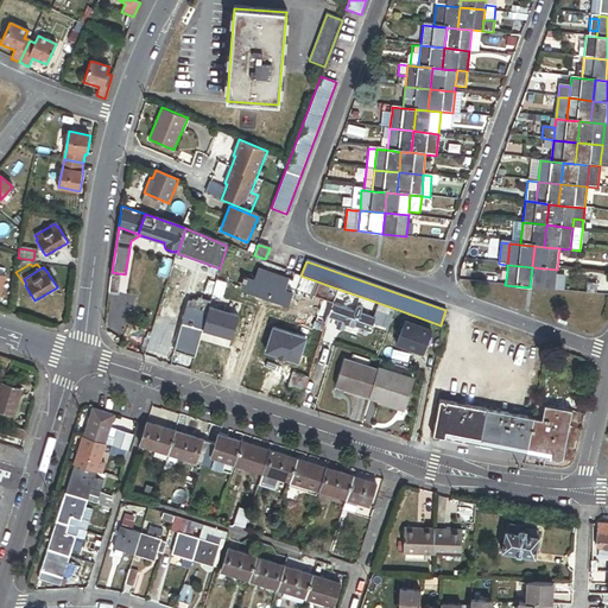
[(555,290),(557,270),(532,267),(530,287),(555,290)]
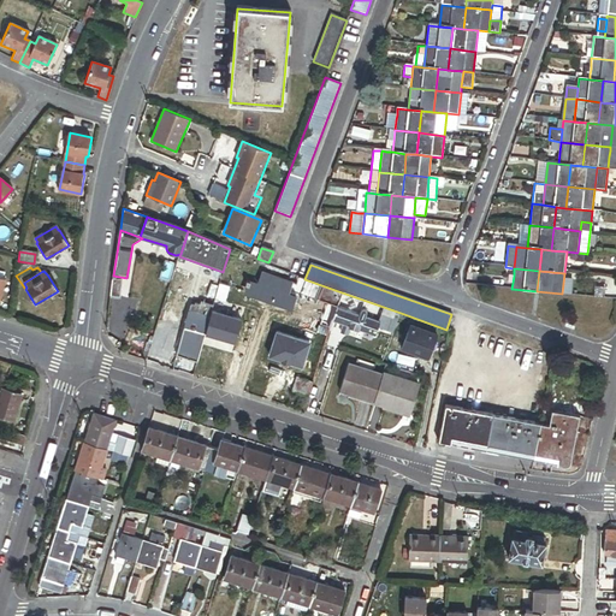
[(246,292),(291,307),(294,298),(286,296),(291,283),(261,272),(258,285),(247,282),(246,286),(248,286),(246,292)]
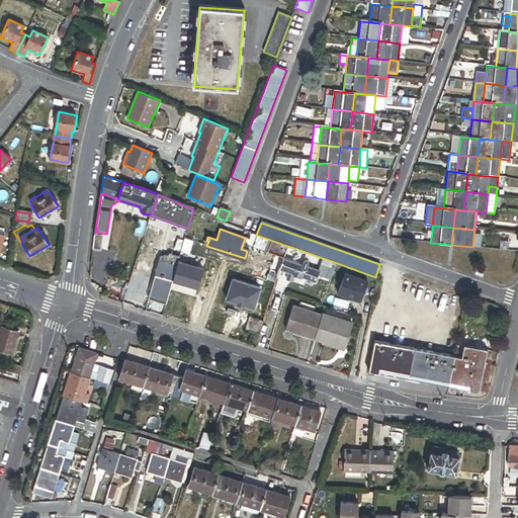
[(95,236),(92,250),(100,252),(101,237),(95,236)]
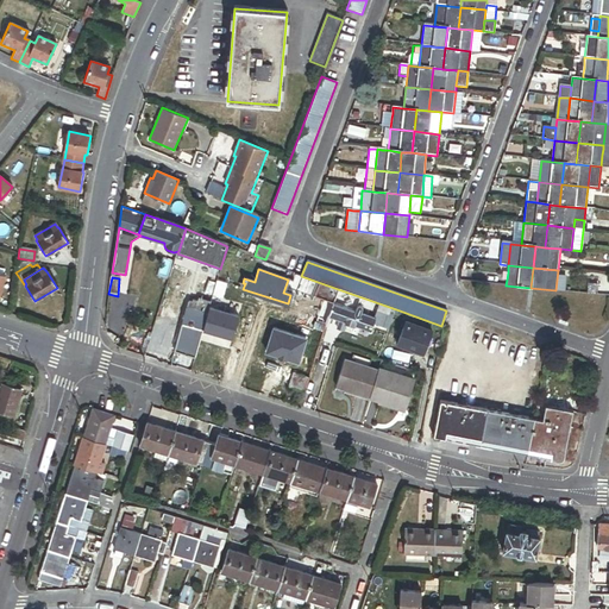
[(336,295),(338,290),(319,284),(314,297),(333,303),(336,295)]
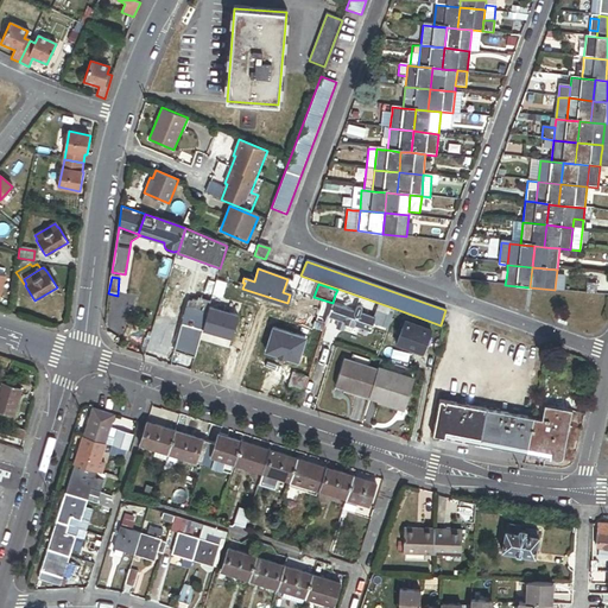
[(207,312),(213,290),(203,287),(202,292),(194,290),(191,299),(188,299),(185,306),(207,312)]
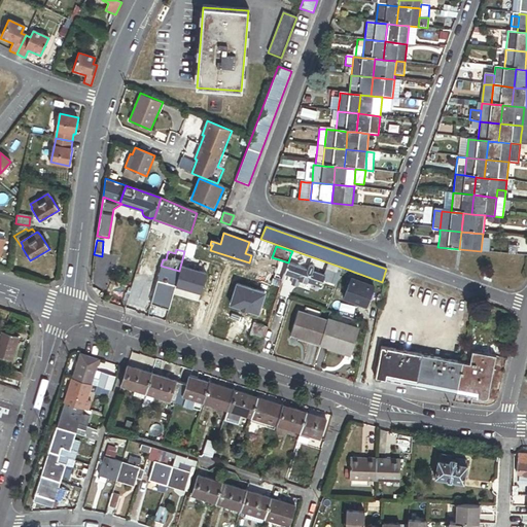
[(311,262),(290,255),(288,262),(284,275),(320,287),(323,276),(313,272),(313,271),(313,270),(314,269),(313,268),(313,267),(312,266),(311,266),(310,266),(311,262)]
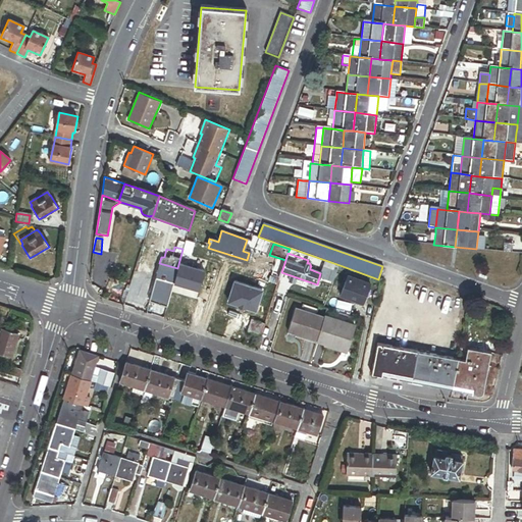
[(177,268),(159,263),(148,301),(156,304),(166,307),(177,268)]
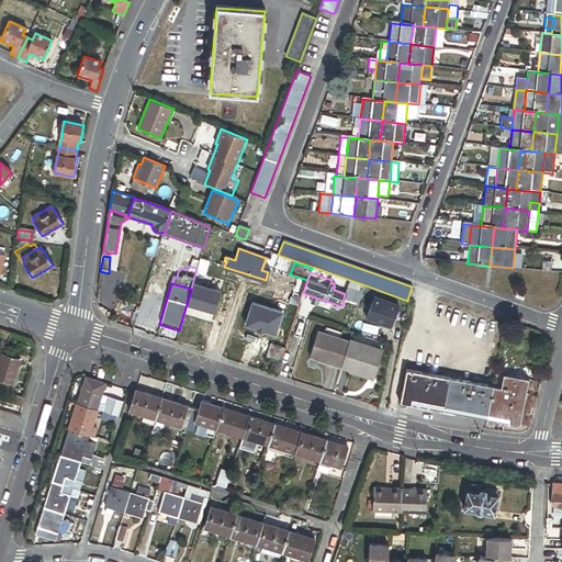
[(373,298),(366,319),(391,328),(398,306),(373,298)]
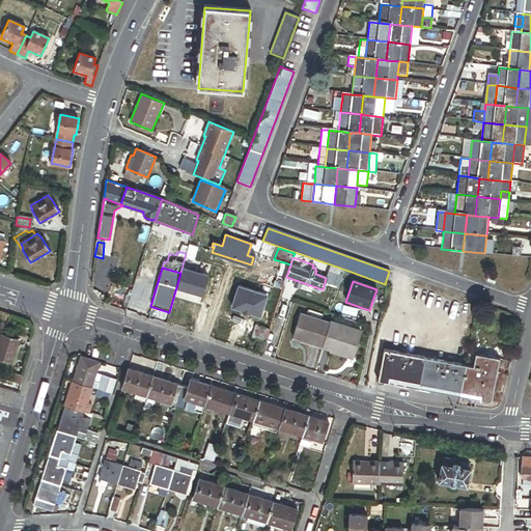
[(147,318),(155,320),(159,309),(150,306),(147,318)]
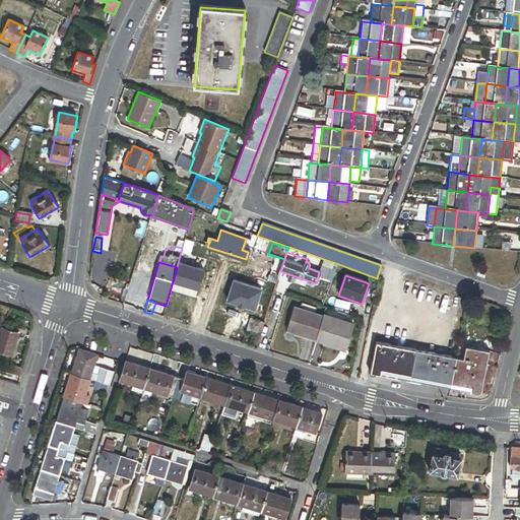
[(287,331),(316,339),(322,317),(295,308),(287,331)]
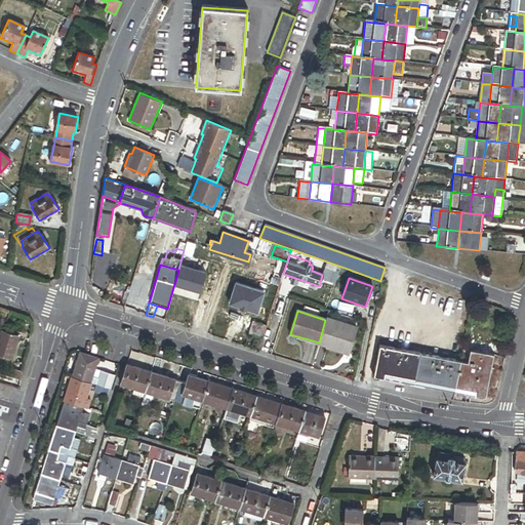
[(356,327),(326,318),(325,320),(319,342),(349,353),(356,327)]
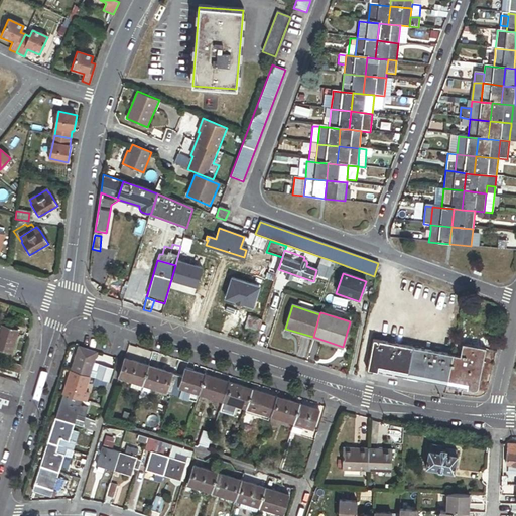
[(248,315),(244,329),(256,333),(260,319),(248,315)]
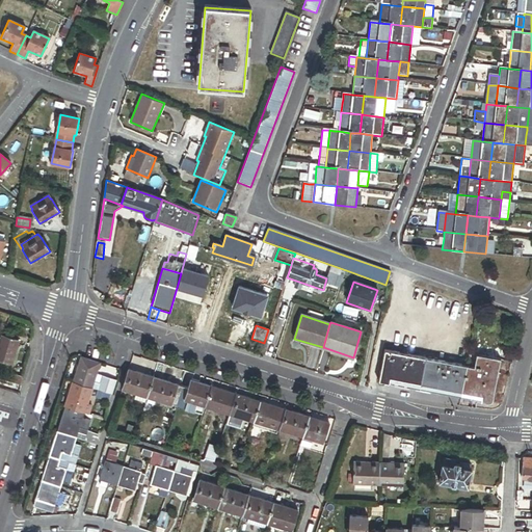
[(0,337),(0,360),(11,363),(19,340),(2,335),(1,338),(0,337)]
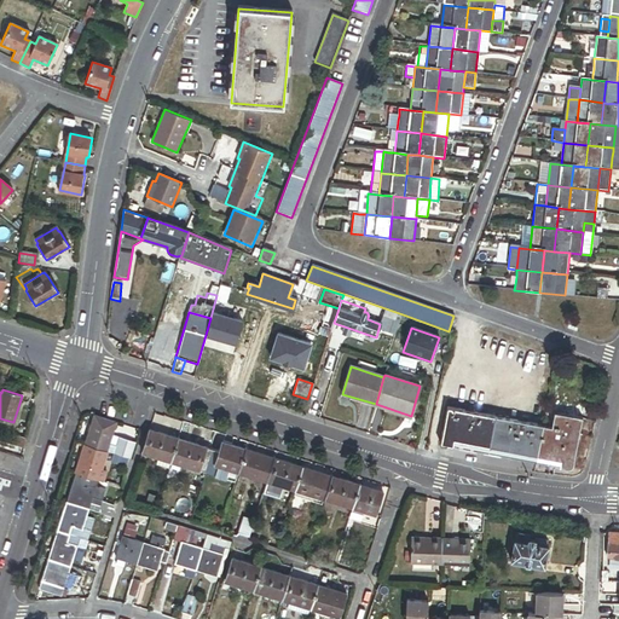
[(536,463),(543,426),(447,409),(440,445),(536,463)]
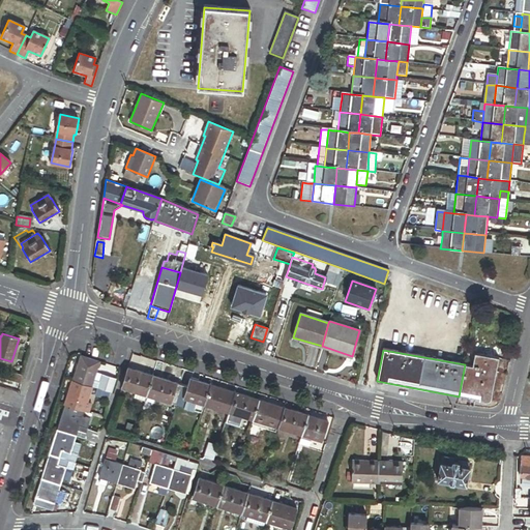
[(473,366),(465,364),(459,396),(484,402),(487,402),(489,402),(489,401),(490,401),(491,400),(491,399),(498,358),(475,354),(473,366)]
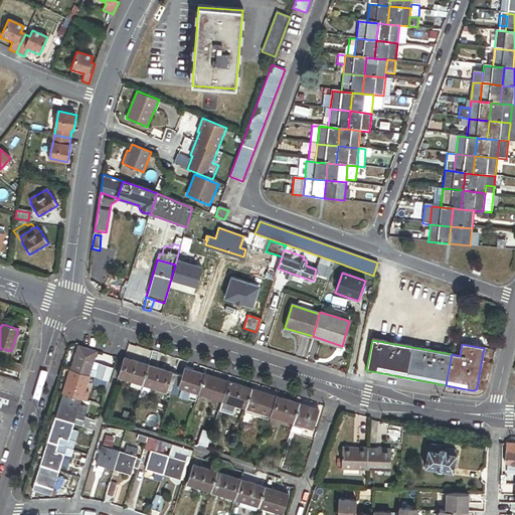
[(76,346),(69,370),(88,376),(91,365),(96,352),(76,346)]
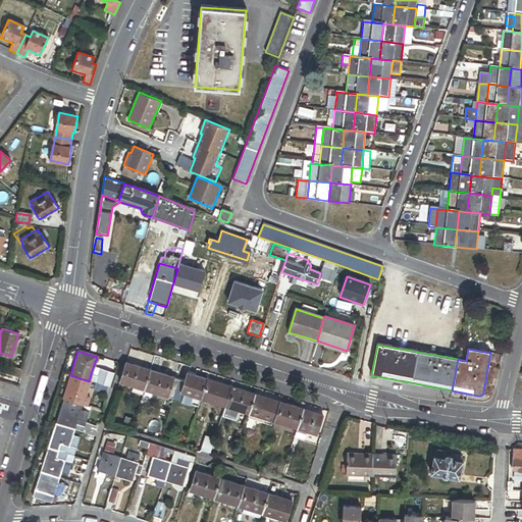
[(145,389),(151,370),(126,363),(120,382),(136,387),(135,392),(144,395),(145,389)]
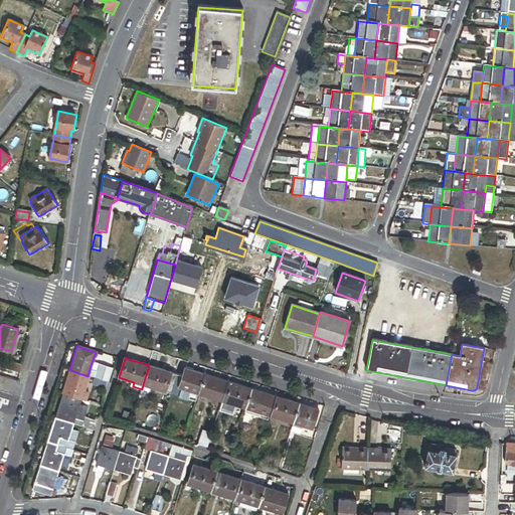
[(96,367),(91,365),(88,376),(95,378),(107,381),(109,382),(110,376),(98,373),(100,365),(97,364),(96,367)]
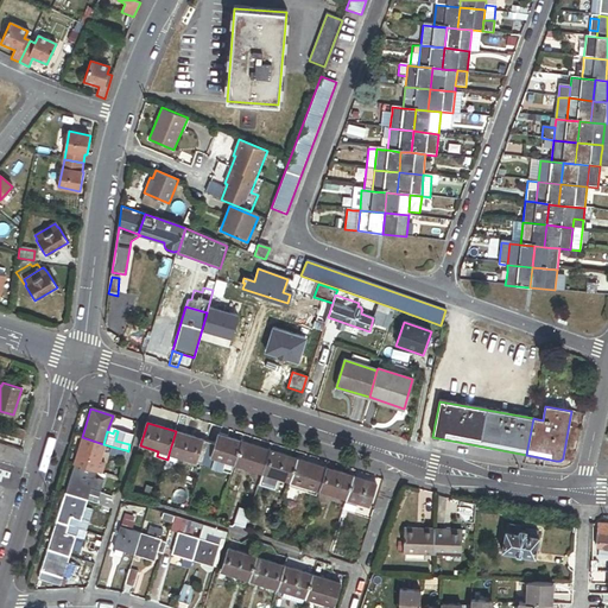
[(210,442),(176,431),(169,454),(203,464),(210,442)]
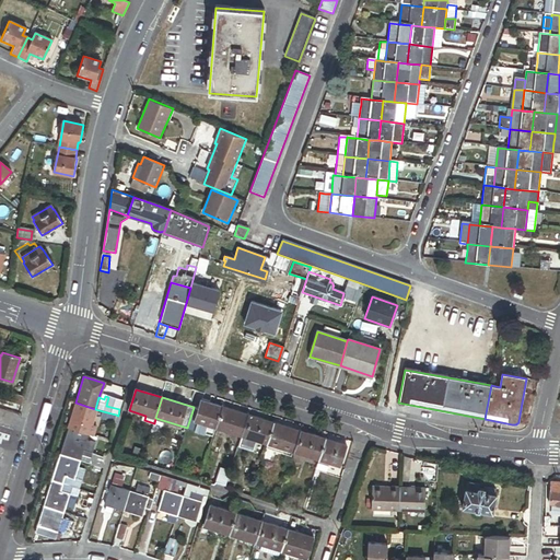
[(199,408),(194,407),(187,428),(195,430),(197,422),(216,428),(222,407),(201,400),(199,408)]
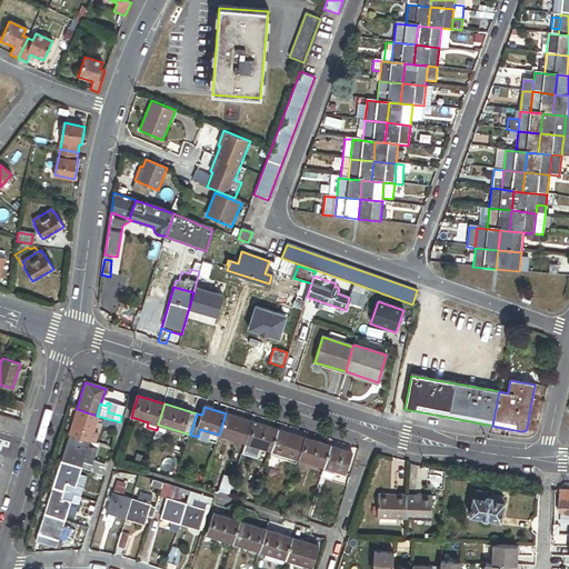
[(97,416),(77,409),(68,436),(89,441),(91,433),(98,435),(100,427),(95,425),(97,416)]
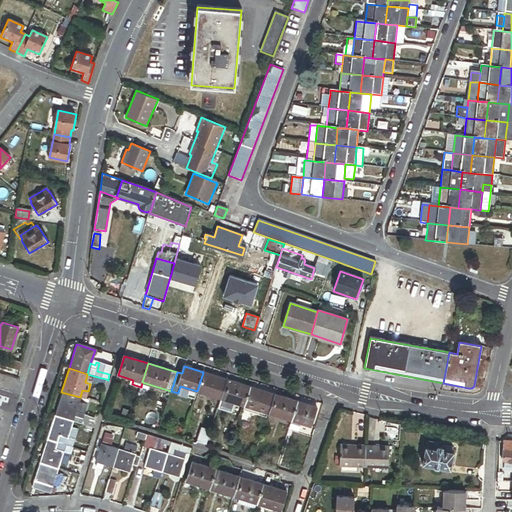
[(227,379),(203,372),(197,391),(221,398),(227,379)]
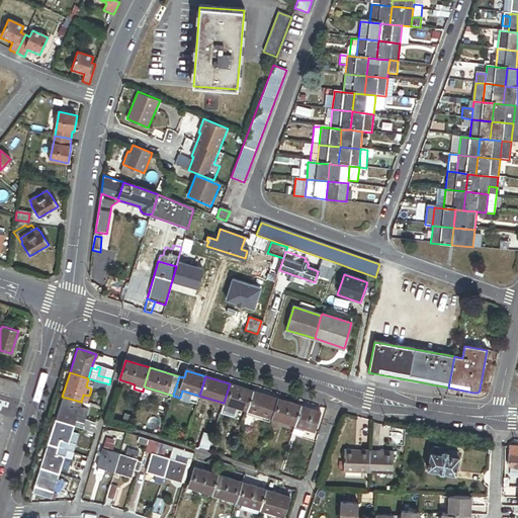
[(105,391),(107,383),(95,380),(92,386),(105,391)]
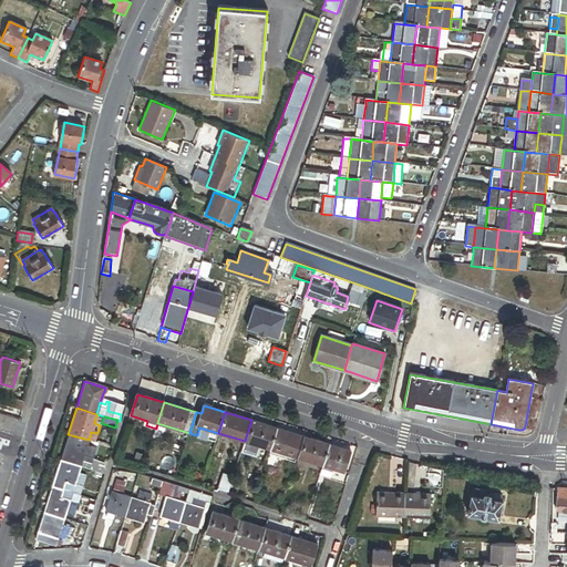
[(277,428),(251,420),(245,441),(270,449),(277,428)]
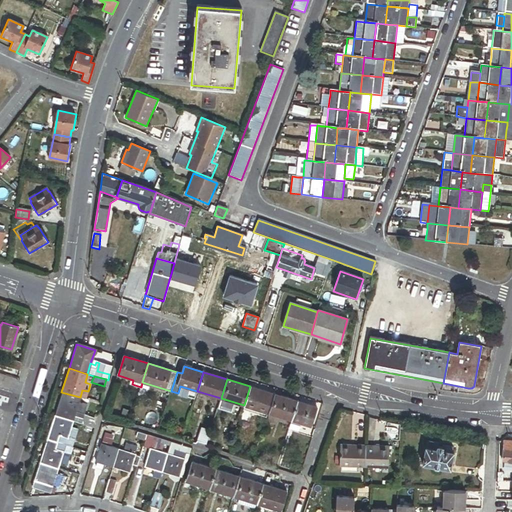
[(268,413),(274,394),(250,386),(244,405),(243,409),(253,412),(254,408),(268,413)]
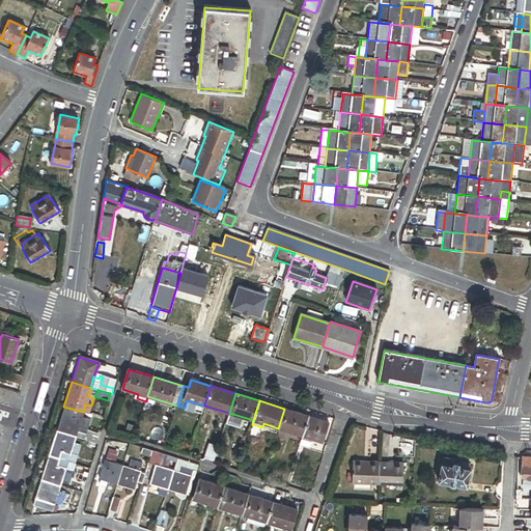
[(92,407),(91,406),(85,404),(83,412),(89,414),(92,407)]
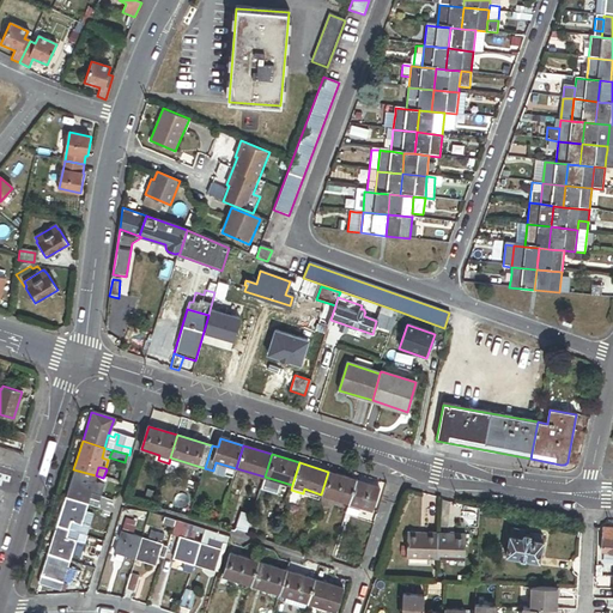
[(96,475),(73,469),(65,498),(86,504),(114,513),(111,503),(103,499),(105,490),(92,485),(96,475)]
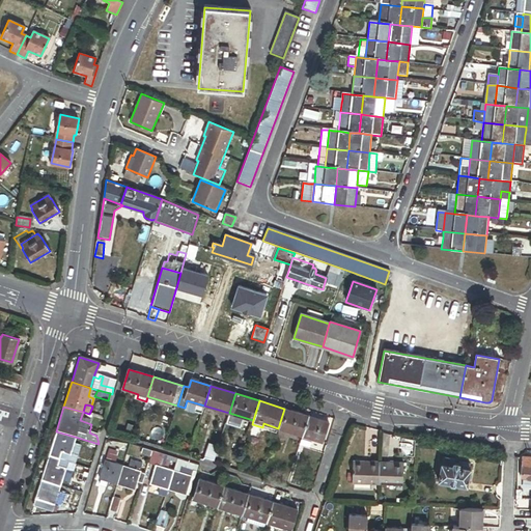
[(309,416),(284,409),(278,428),(303,436),(309,416)]
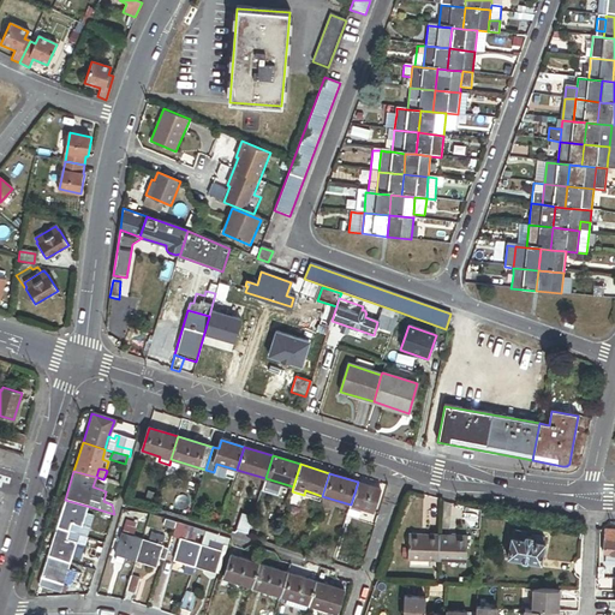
[(374,512),(381,489),(358,482),(351,505),(348,512),(358,514),(358,511),(371,514),(372,512),(374,512)]
